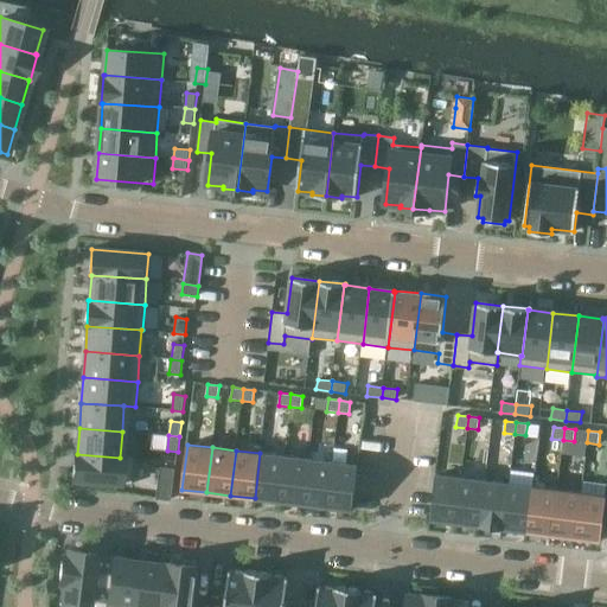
[(260,453),(255,498),(279,502),(283,457),(260,453)]
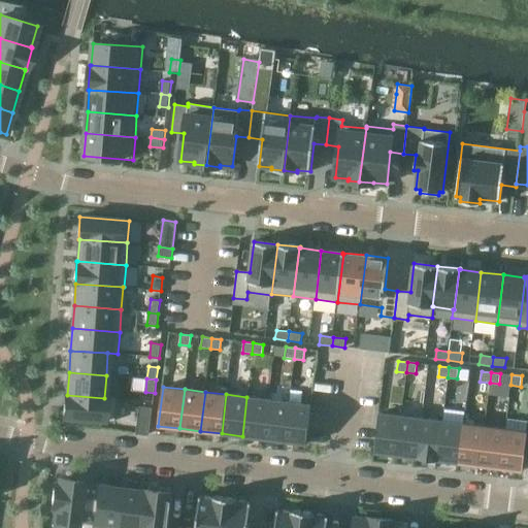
[(104,398),(67,395),(66,395),(64,417),(113,420),(114,398),(104,398)]
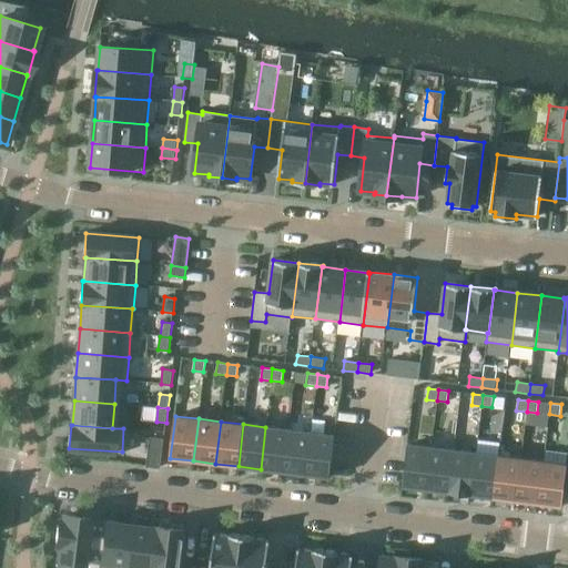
[(261,469),(283,472),(288,429),(265,427),(261,469)]
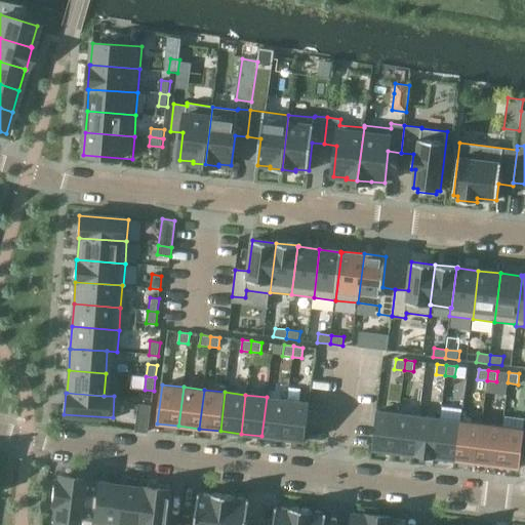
[(287,400),(267,397),(261,436),(282,439),(287,400)]
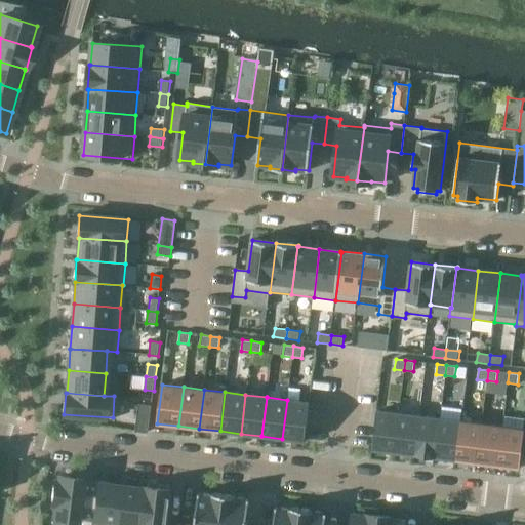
[(287,400),(282,439),(305,442),(309,402),(287,400)]
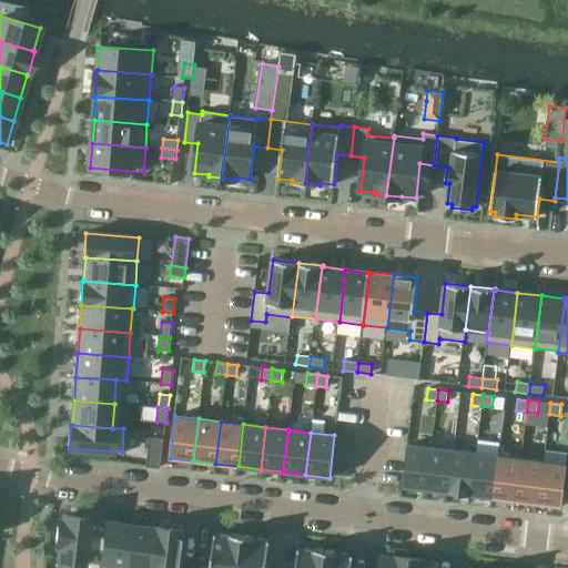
[(161,467),(164,438),(150,437),(146,466),(161,467)]
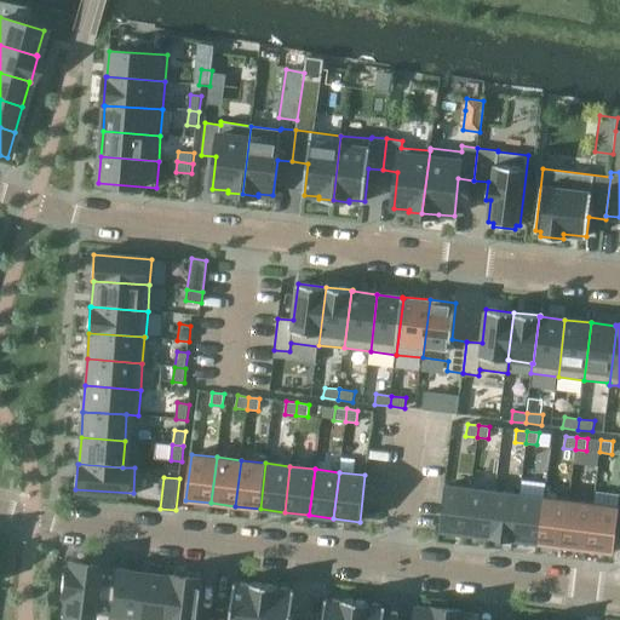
[(440,532),(465,534),(471,488),(445,486),(440,532)]
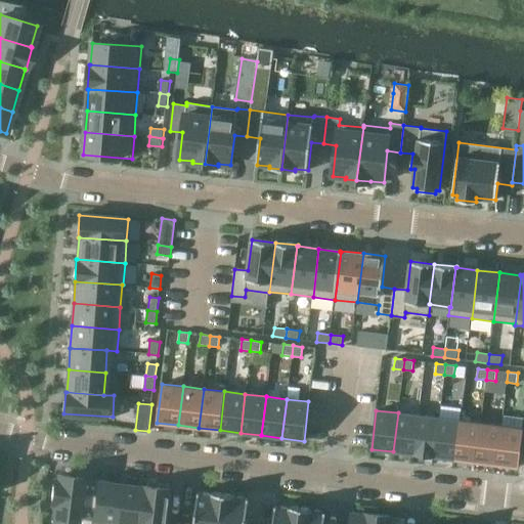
[(393,451),(413,454),(419,416),(398,412),(393,451)]
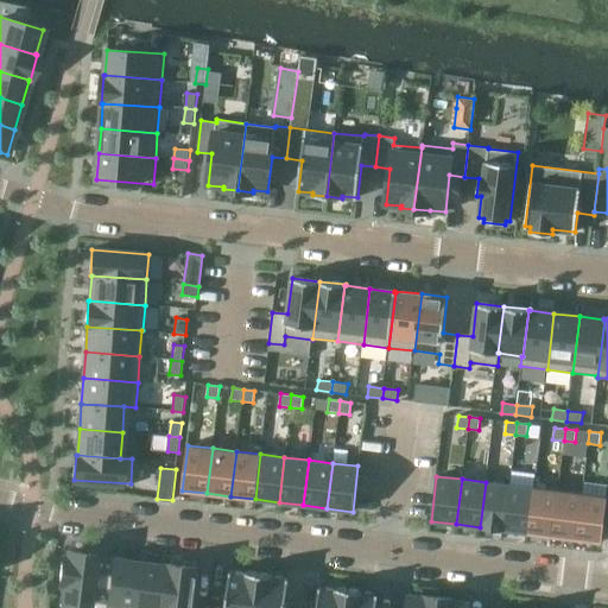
[(480,527),(504,530),(510,485),(486,482),(480,527)]
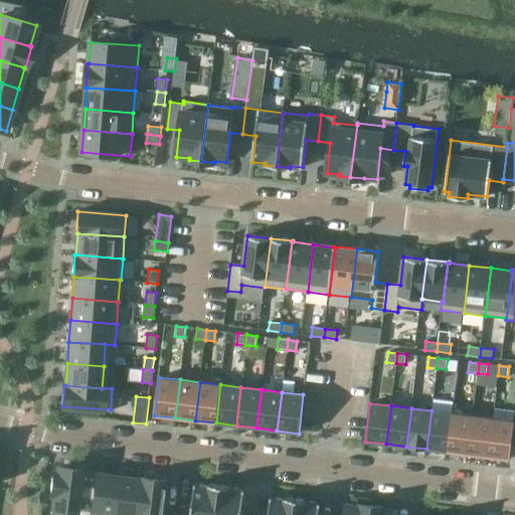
[(426,449),(448,452),(452,413),(432,410),(426,449)]
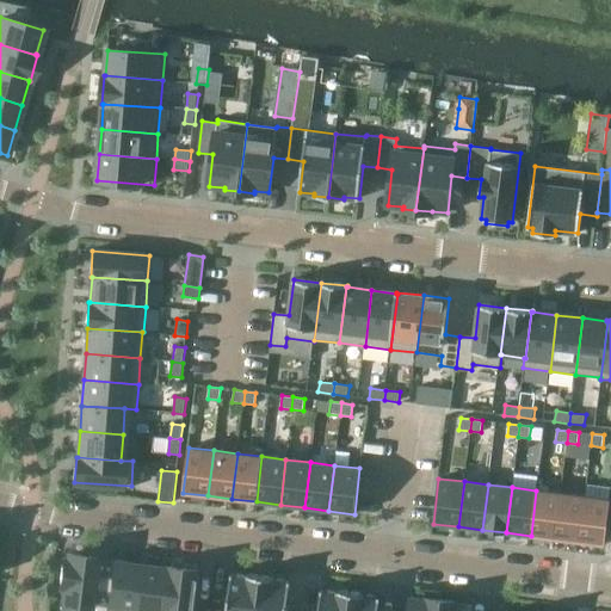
[(555,538),(561,493),(536,491),(531,536),(555,538)]
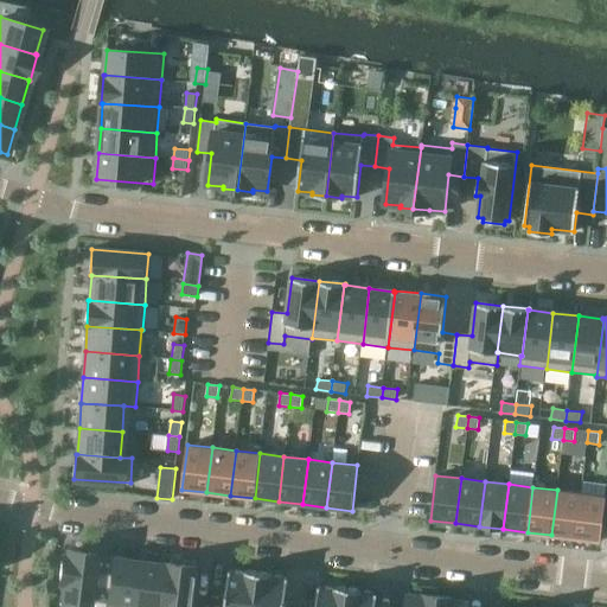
[(557,490),(551,535),(575,538),(581,493),(557,490)]
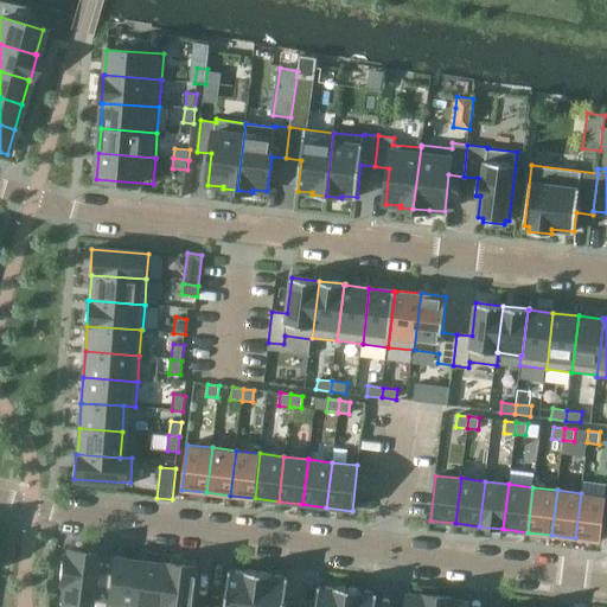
[(600,542),(606,496),(581,493),(575,538),(600,542)]
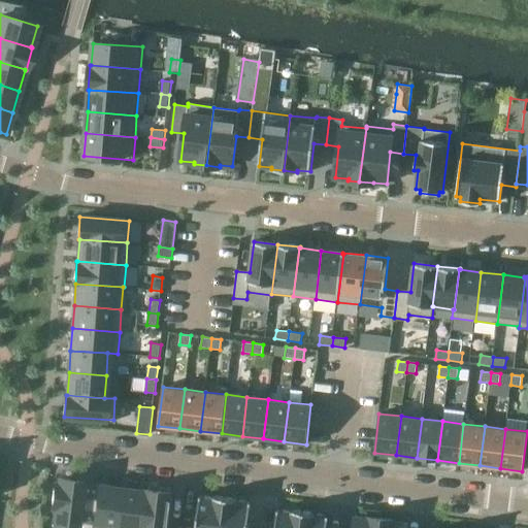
[(93,524),(98,485),(83,483),(58,480),(57,483),(55,483),(52,507),(55,507),(52,525),(74,527),(91,527),(93,524)]
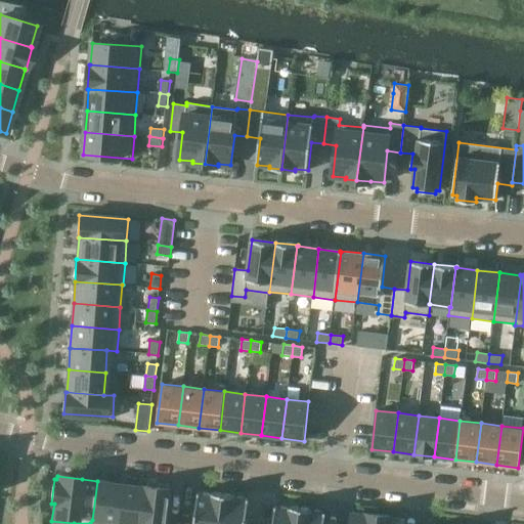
[(97,481),(92,520),(90,523),(120,523),(125,485),(97,481)]
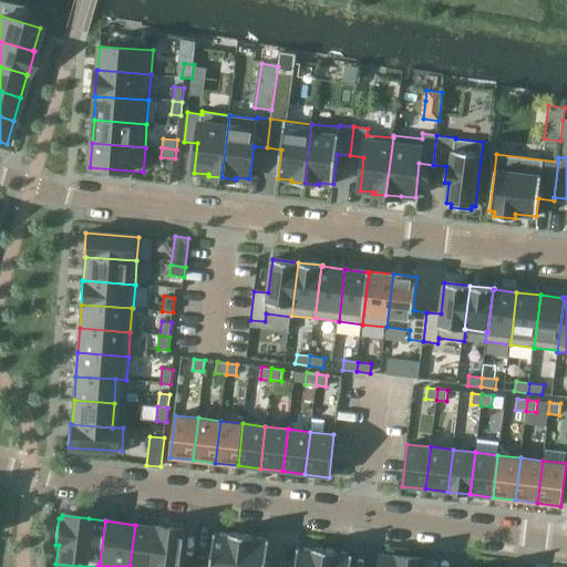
[(154,566),(160,527),(158,527),(135,525),(130,566),(154,566)]
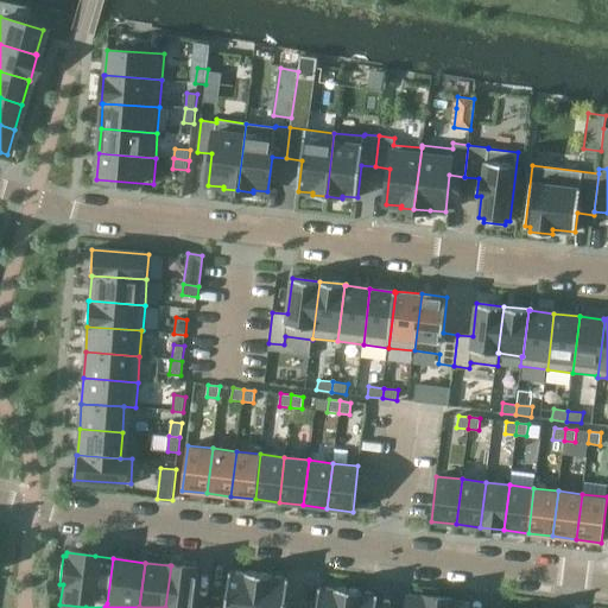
[(165,607),(209,607),(210,607),(194,606),(198,568),(170,564),(170,565),(171,565),(165,607)]
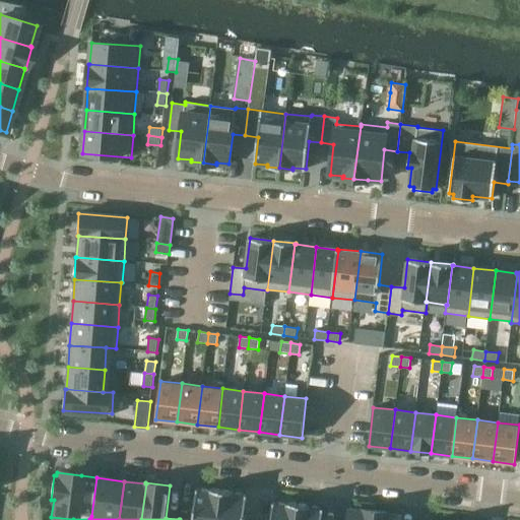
[(217,519),(221,490),(196,489),(192,519),(217,519)]
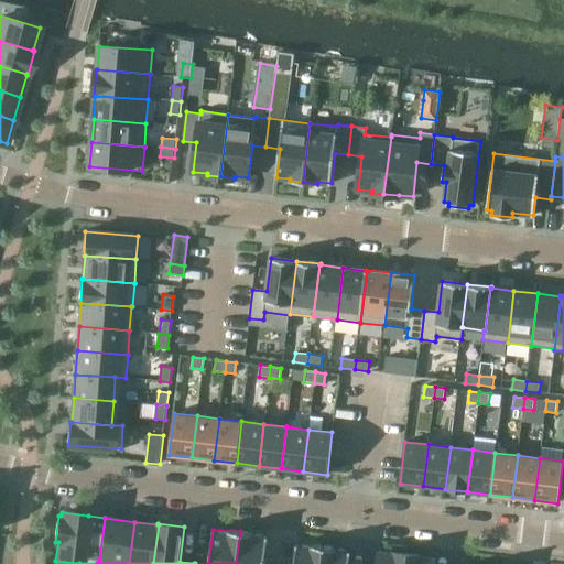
[(263,563),(268,537),(252,534),(253,533),(240,531),(236,563),(263,563)]
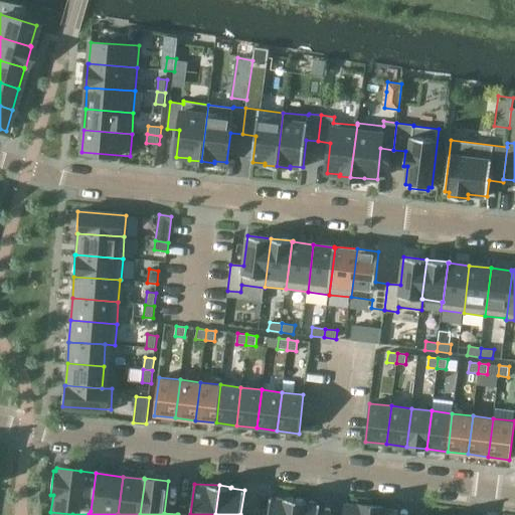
[(293,514),(295,499),(284,497),(284,499),(271,497),(268,514),(293,514)]
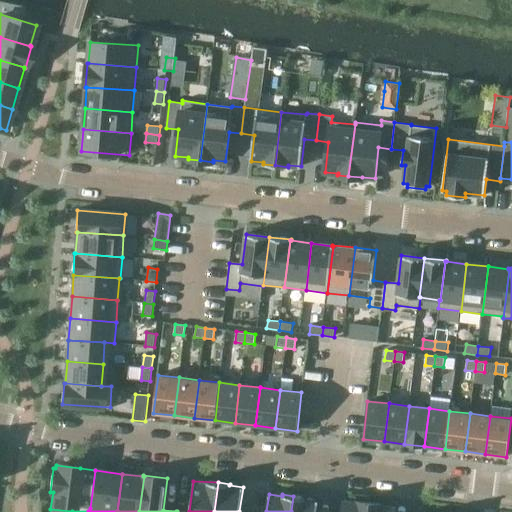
[(316,511),(318,500),(305,498),(305,497),(293,496),(291,511),(316,511)]
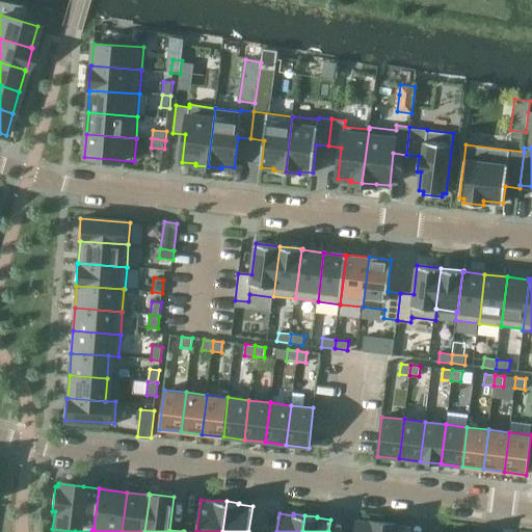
[(356,531),(382,531),(383,523),(372,522),(372,523),(357,521),(356,531)]
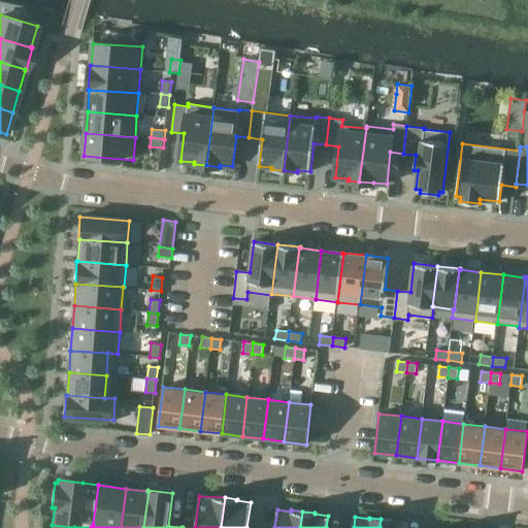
[(380,527),(405,527),(406,523),(392,522),(393,520),(381,519),(380,527)]
